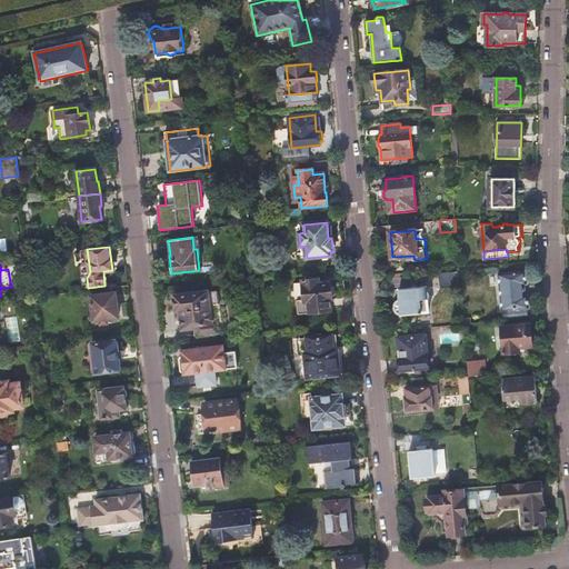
[(460,286),(459,271),(439,273),(441,288),(460,286)]
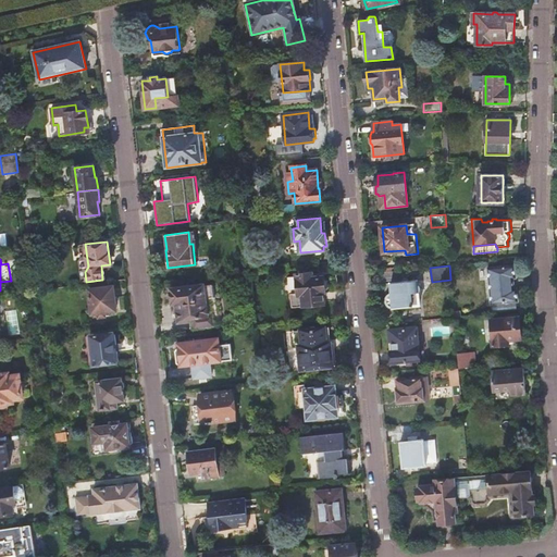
[(516,265),(489,268),(492,304),(519,301),(518,288),(515,288),(515,279),(517,279),(516,265)]
